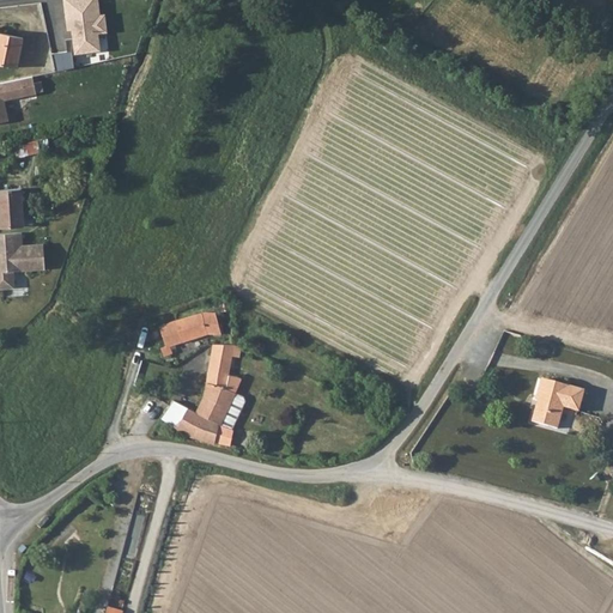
[(95,0),(59,0),(64,30),(68,30),(72,52),(97,49),(95,32),(104,31),(102,13),(97,13),(95,0)]
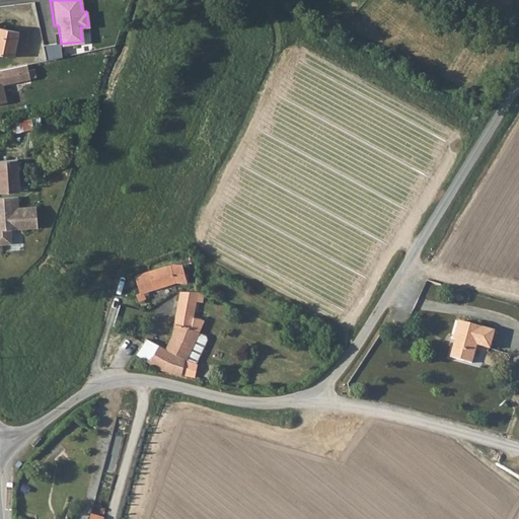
[(0,58),(11,60),(16,35),(0,31),(0,58)]
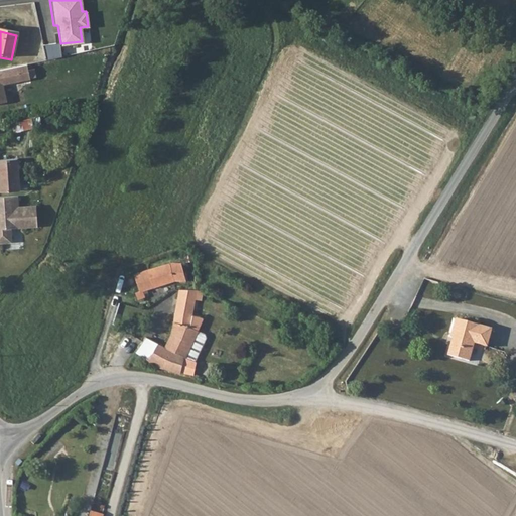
[(26,69),(24,63),(0,68),(0,101),(5,100),(1,84),(36,77),(33,68),(26,69)]
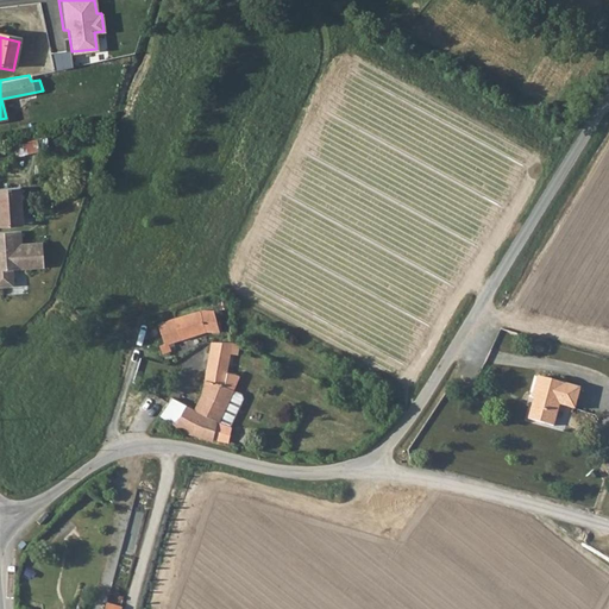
[(17,143),(19,155),(43,151),(42,140),(17,143)]
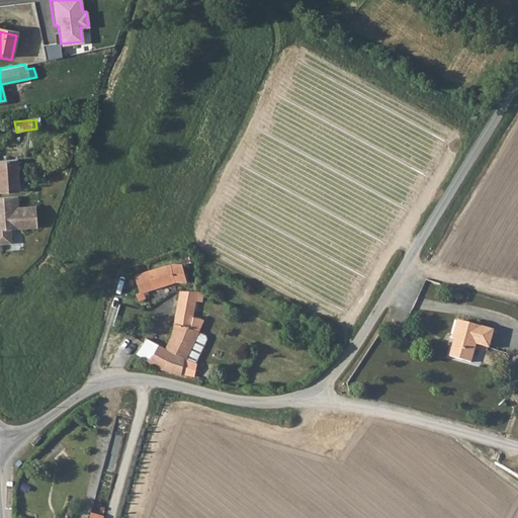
[(0,156),(0,188),(17,187),(15,156),(0,156)]
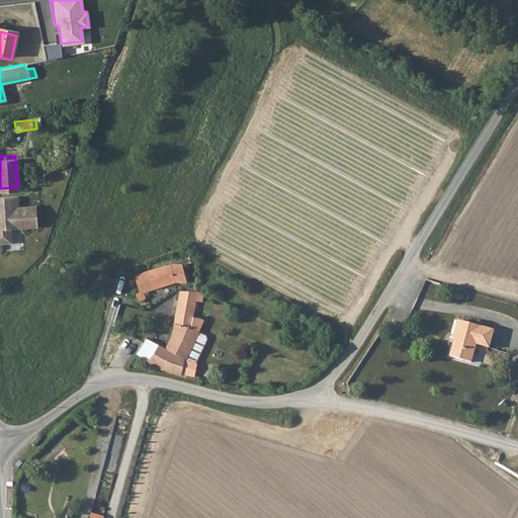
[(16,195),(0,195),(0,243),(10,243),(9,229),(34,227),(33,205),(16,206),(16,195)]
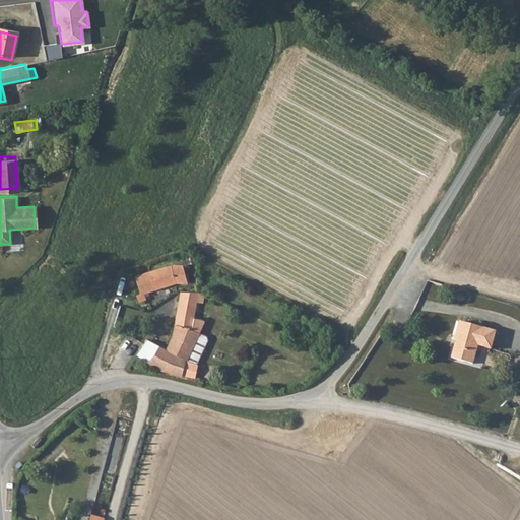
[(182,265),(168,268),(153,271),(160,288),(179,283),(187,281),(182,265)]
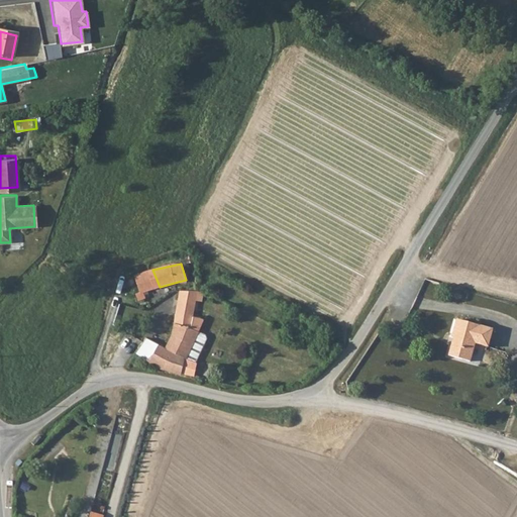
[(143,291),(160,287),(152,270),(132,275),(140,292),(135,293),(138,300),(146,298),(143,291)]
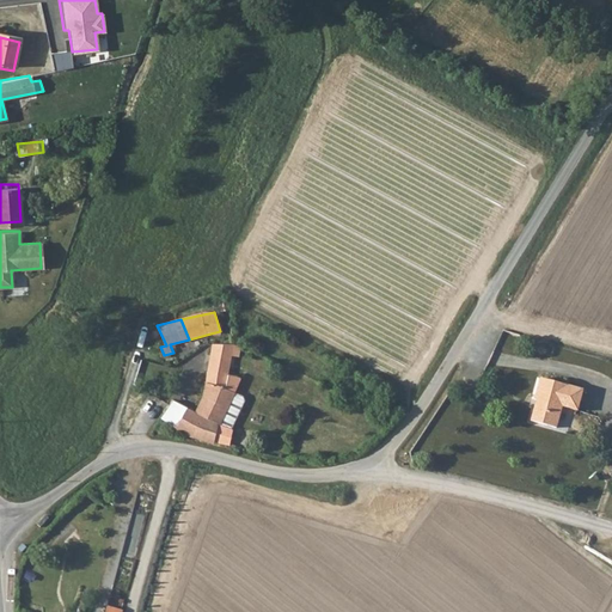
[(208,343),(210,372),(225,372),(222,344),(215,344),(215,342),(208,343)]
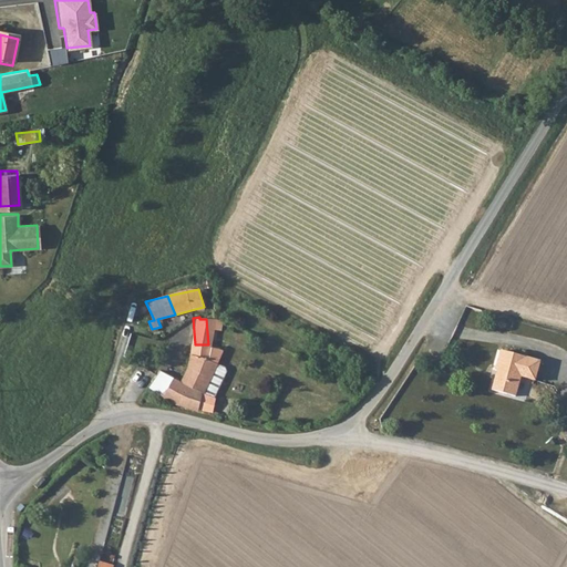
[(173,402),(193,408),(196,411),(197,411),(198,408),(207,411),(209,402),(202,399),(217,366),(218,364),(208,360),(212,344),(208,344),(195,344),(193,344),(189,366),(184,382),(160,369),(148,385),(173,402)]
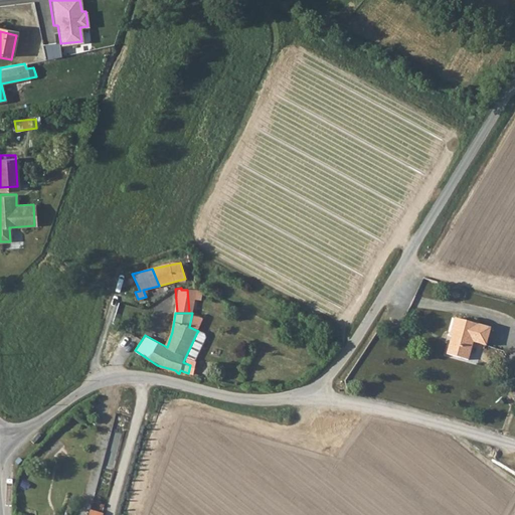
[(454,342),(453,344),(450,343),(447,355),(469,360),(479,325),(455,319),(451,336),(452,336),(455,337),(454,342)]
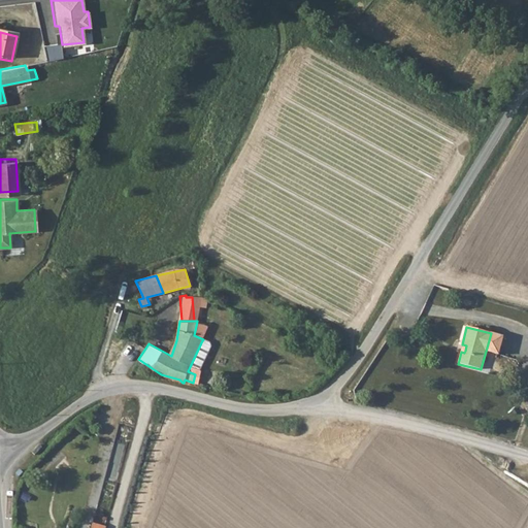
[(188,371),(195,374),(193,383),(210,345),(209,342),(202,340),(188,371)]
